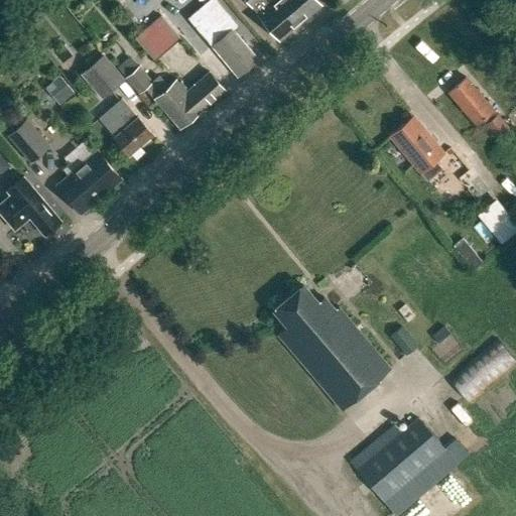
[(216,0),(210,0),(188,18),(205,37),(237,76),(257,58),(233,29),(237,25),(216,0)]
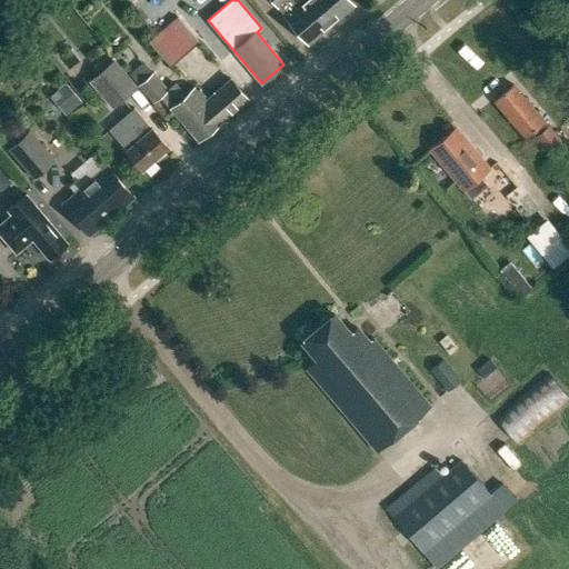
[(269,0),(307,45),(330,25),(309,0),(269,0)]
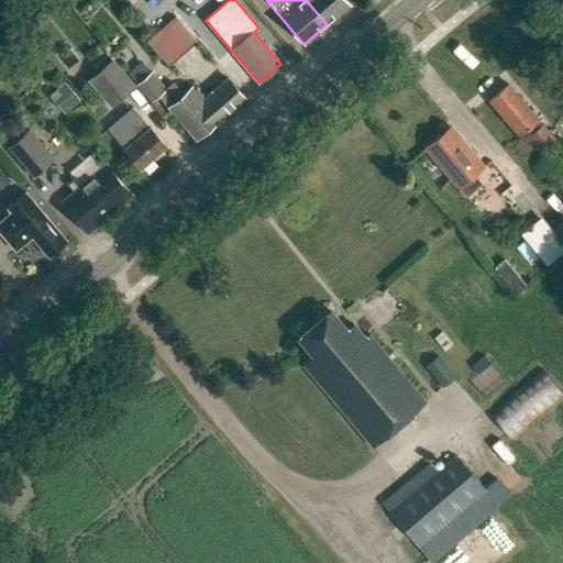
[(306,0),(327,24),(349,6),(343,0),(306,0)]
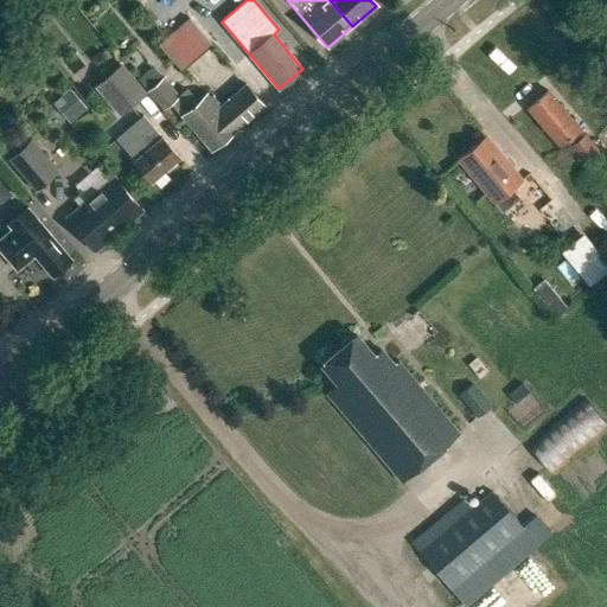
[(212,45),(189,18),(158,45),(181,71),(212,45)]
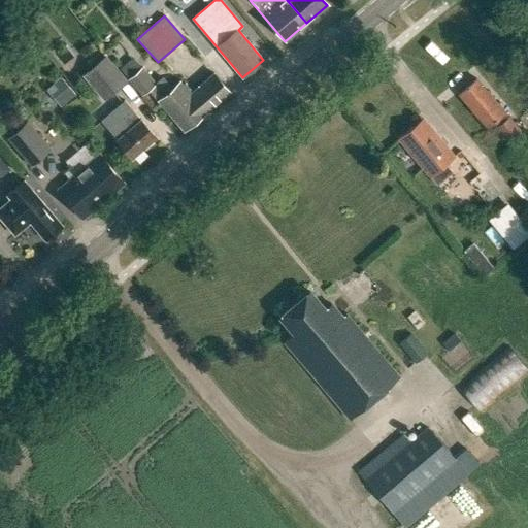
[(127,80),(105,55),(93,66),(114,91),(127,80)]
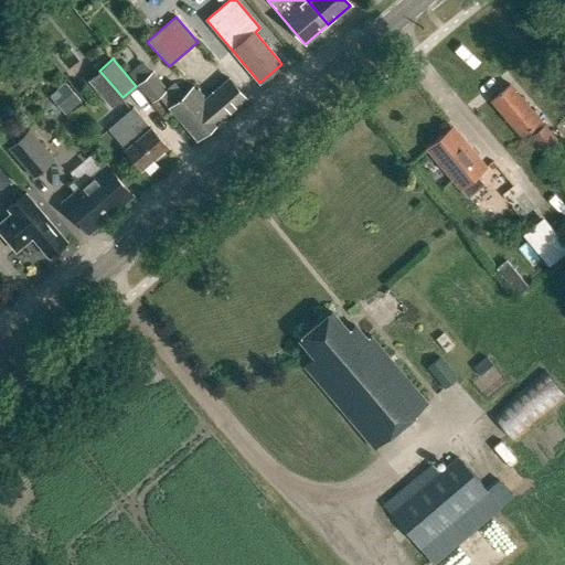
[(227,78),(203,99),(201,97),(203,94),(199,88),(194,89),(192,86),(183,93),(174,82),(168,88),(152,70),(137,84),(152,102),(158,96),(195,139),(244,97),(227,78)]
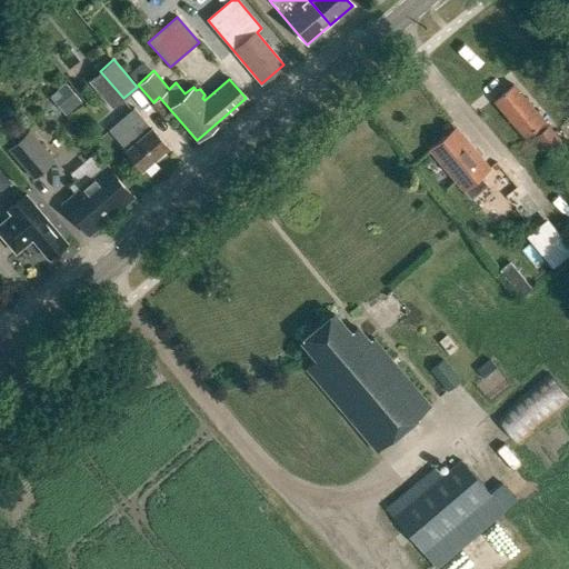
[(493,101),(526,139),(545,122),(512,85),(493,101)]
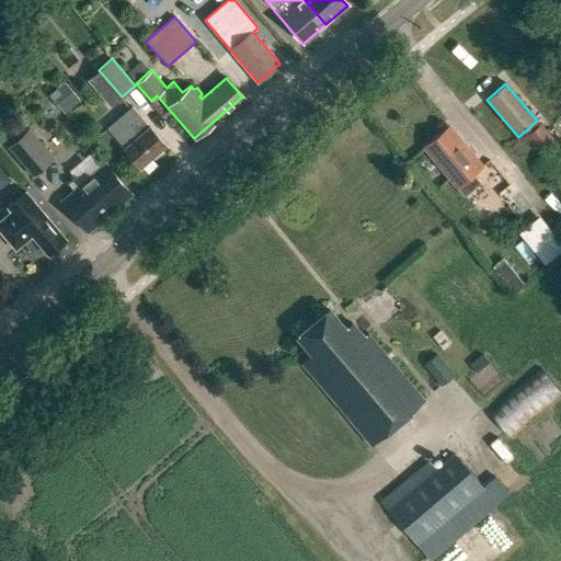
[(165,145),(149,126),(148,126),(132,105),(106,127),(124,147),(124,148),(139,167),(165,145)]
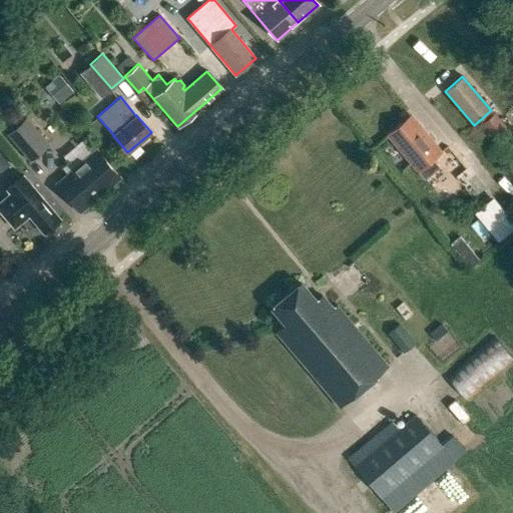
[(494,114),(480,127),(492,141),(507,129),(494,114)]
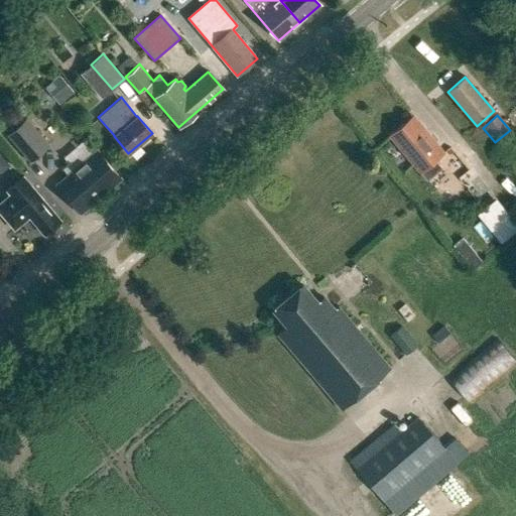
[(408,120),(389,136),(419,172),(428,182),(444,169),(435,159),(443,152),(418,122),(413,126),(408,120)]
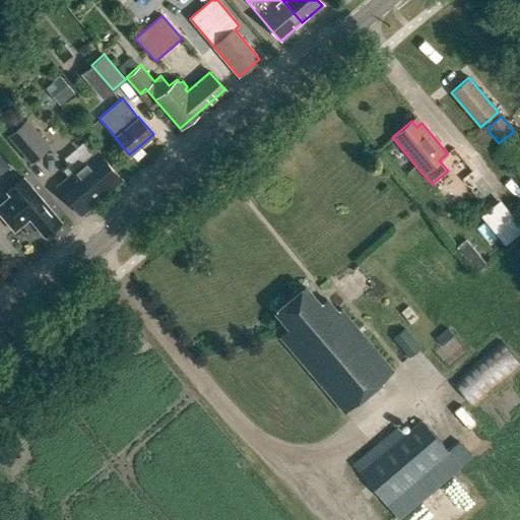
[(11,139),(34,165),(53,148),(30,123),(11,139)]
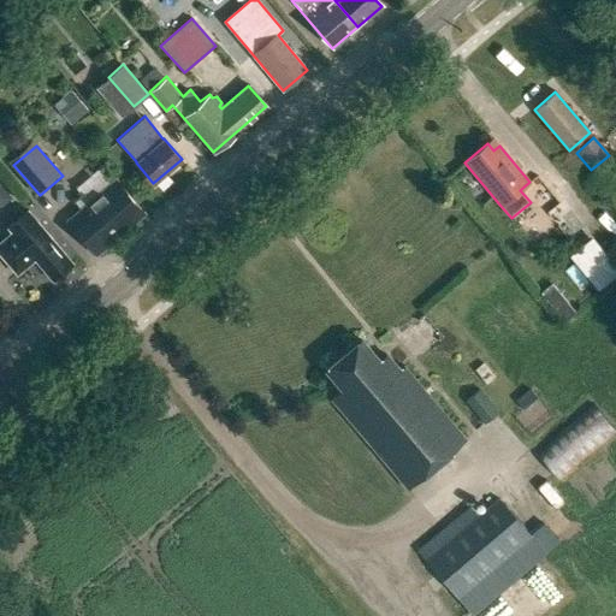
[(71,224),(96,254),(146,213),(119,183),(71,224)]
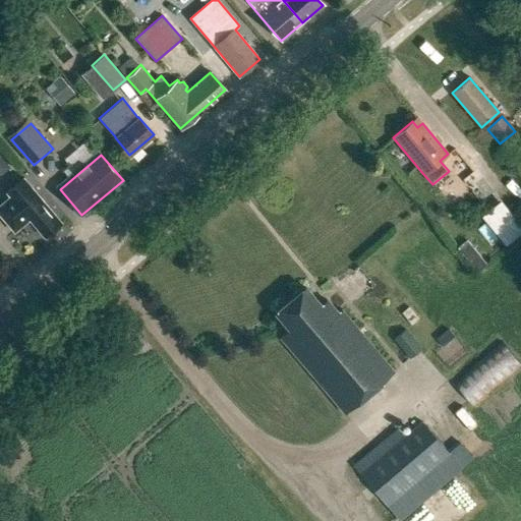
[(30,220),(45,237),(61,223),(24,179),(7,193),(11,197),(0,206),(0,214),(15,232),(30,220)]
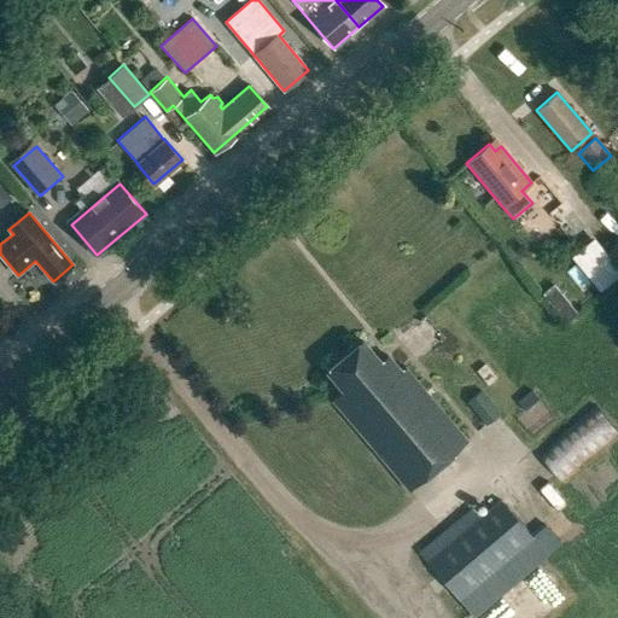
[(617,267),(596,238),(573,256),(600,291),(617,277),(617,267)]
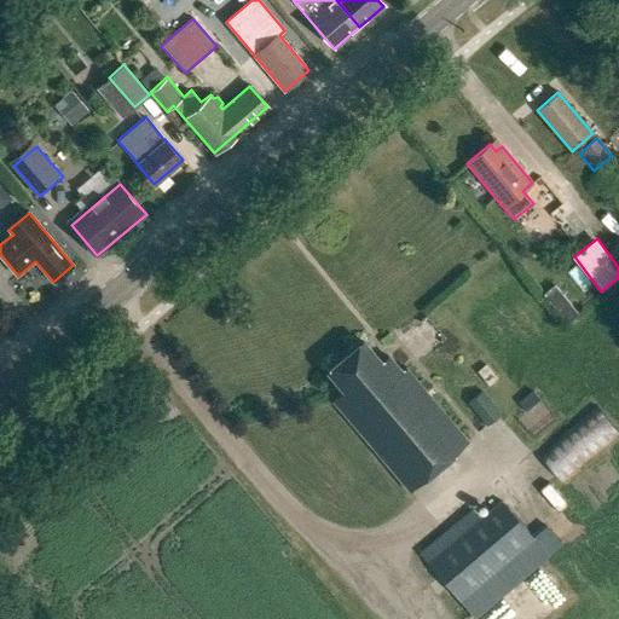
[(567,324),(578,314),(554,285),(543,295),(567,324)]
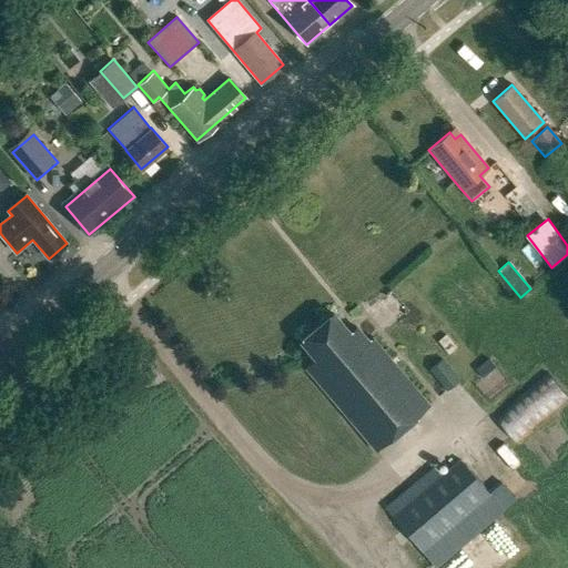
[(305,367),(376,450),(433,403),(427,396),(424,398),(373,337),(368,342),(356,327),(351,333),(333,313),(301,340),(316,358),(305,367)]
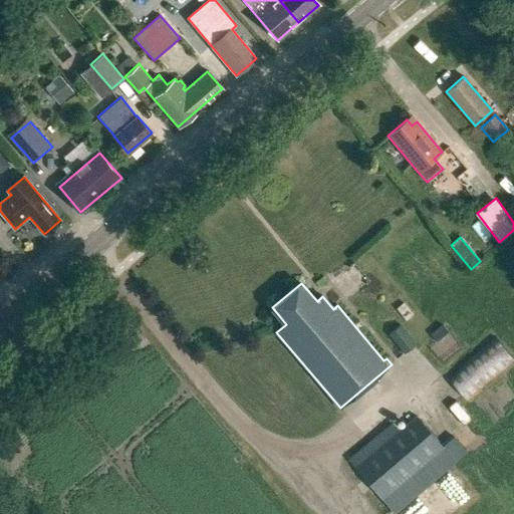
[(402,353),(415,342),(399,323),(387,334),(402,353)]
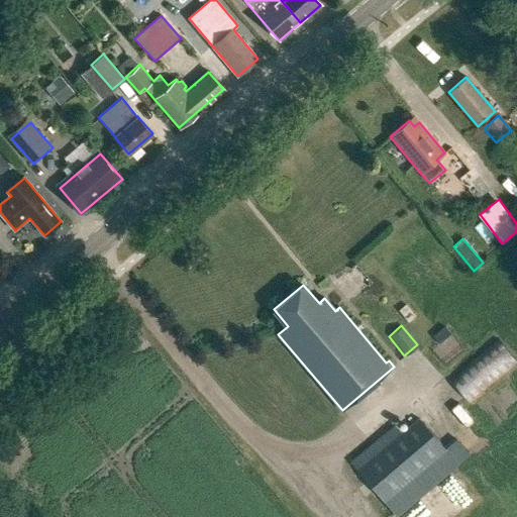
[(512,368),(491,342),(443,384),(464,409),(512,368)]
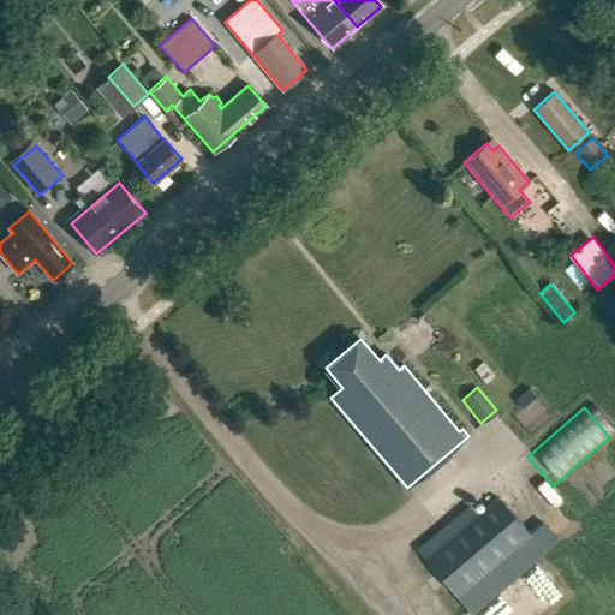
[(499,499),(424,561),(469,614),(470,614),(544,553),(499,499)]
